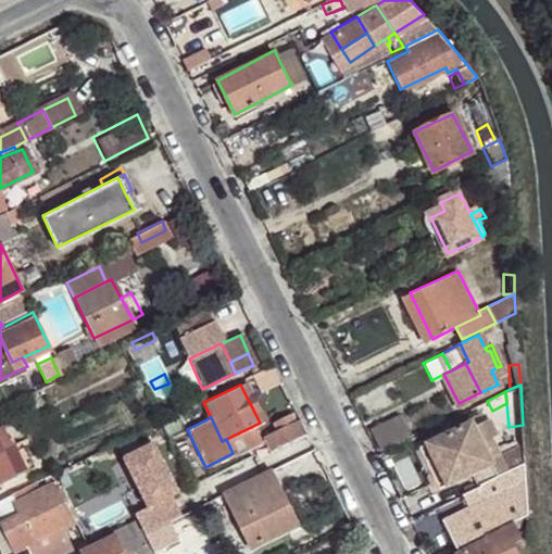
[(308,433),(301,418),(264,438),(272,451),(308,433)]
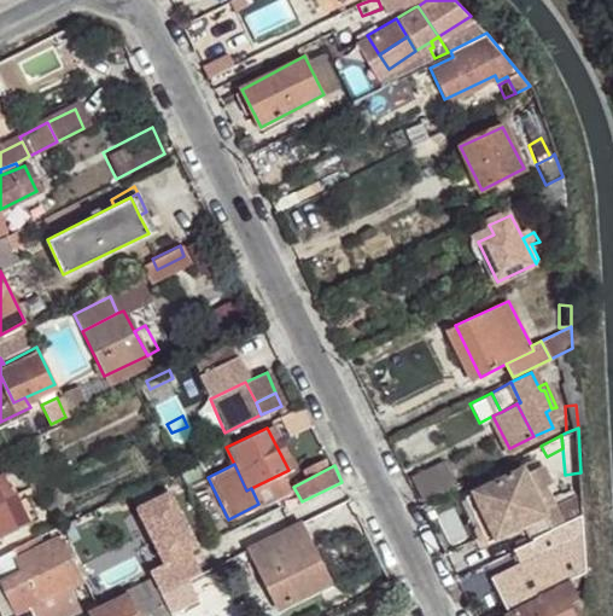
[(541,516),(555,509),(538,471),(524,478),(541,516)]
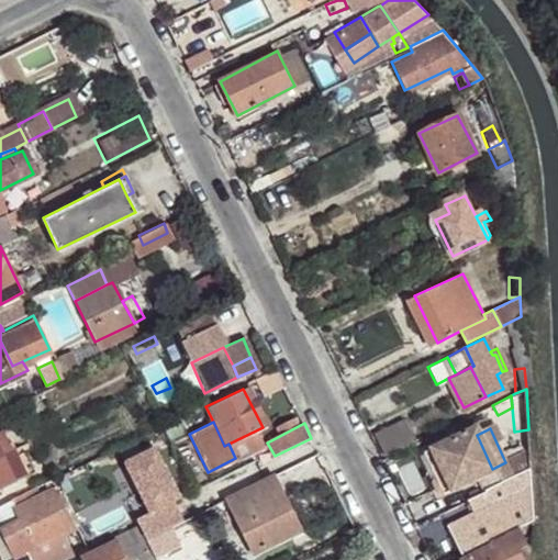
[(453,490),(492,469),(477,435),(475,430),(434,451),(443,473),(453,490)]
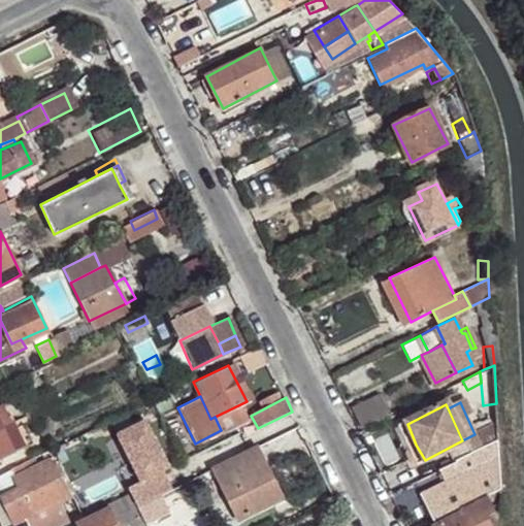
[(0,429),(10,450),(26,441),(18,424),(23,423),(21,417),(6,423),(0,409),(0,429)]
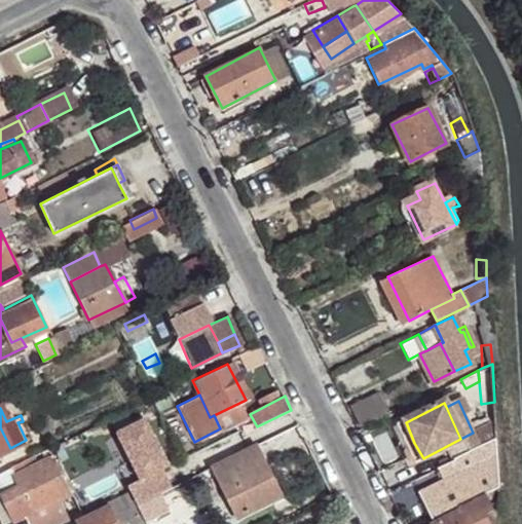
[(414,443),(406,422),(396,426),(405,447),(414,443)]
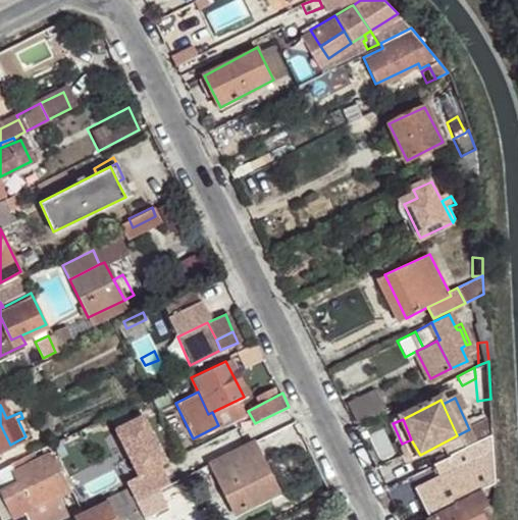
[(463,449),(494,433),(491,419),(469,429),(457,435),(463,449)]
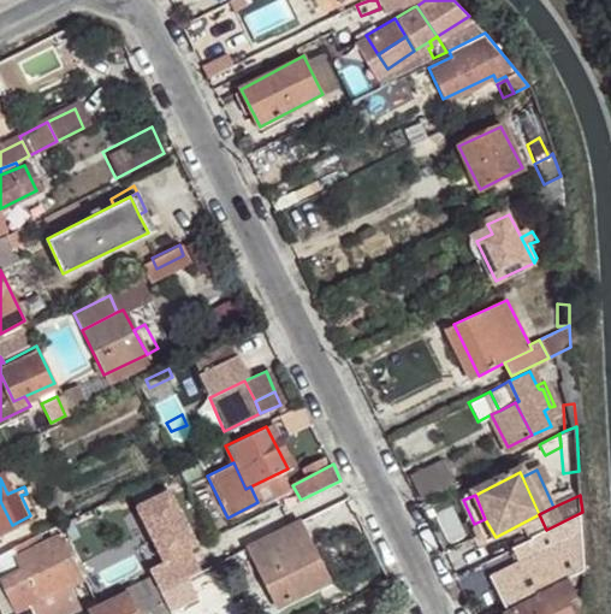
[(0,530),(12,525),(0,501),(0,530)]
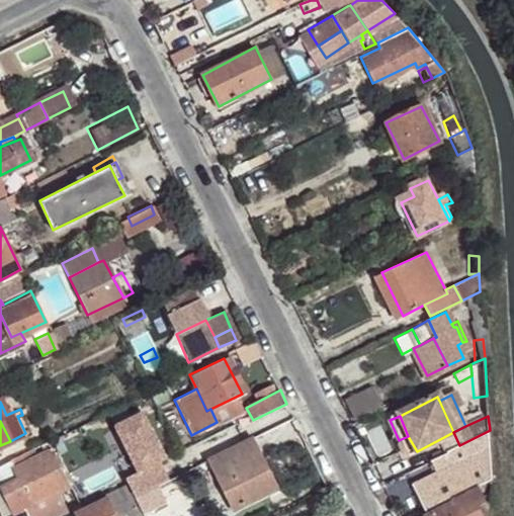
[(476,487),(493,479),(490,430),(459,445),(447,451),(453,464),(466,492),(476,487)]
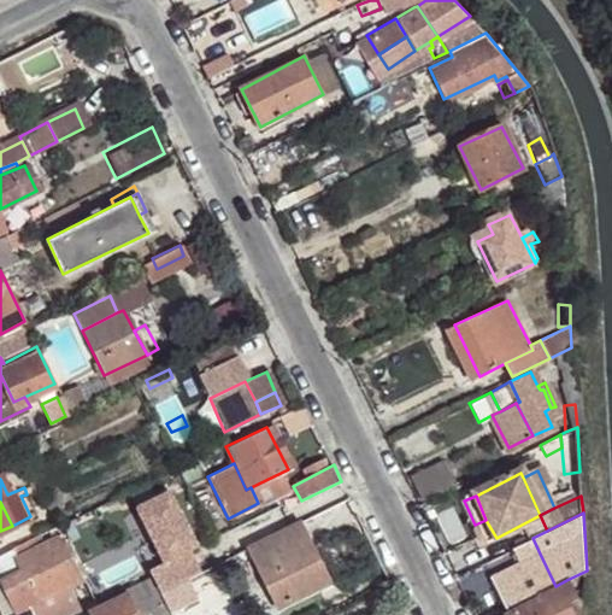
[(483,545),(496,538),(486,520),(475,525),(474,525),(483,545)]
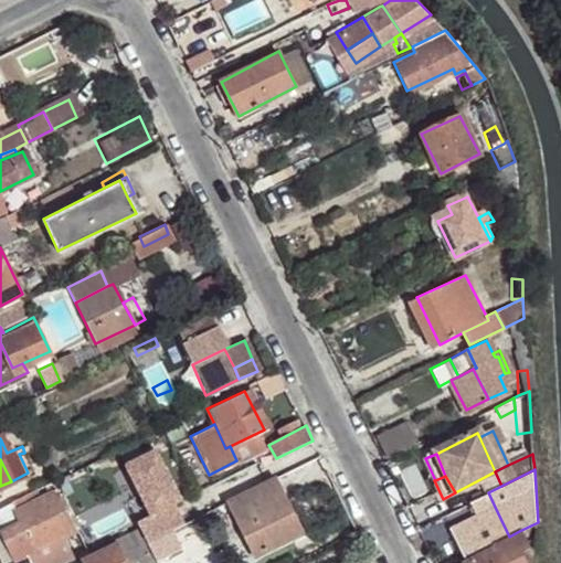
[(275,478),(228,503),(254,558),(295,538),(284,513),(292,510),(275,478)]
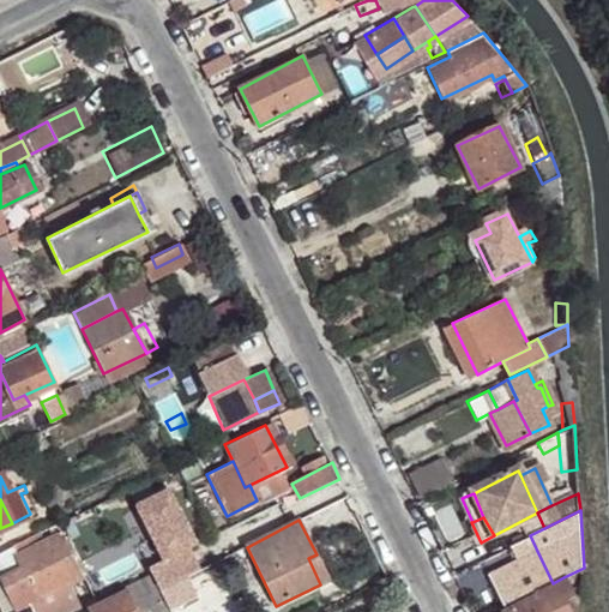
[(53,523),(42,529),(46,539),(56,534),(53,523)]
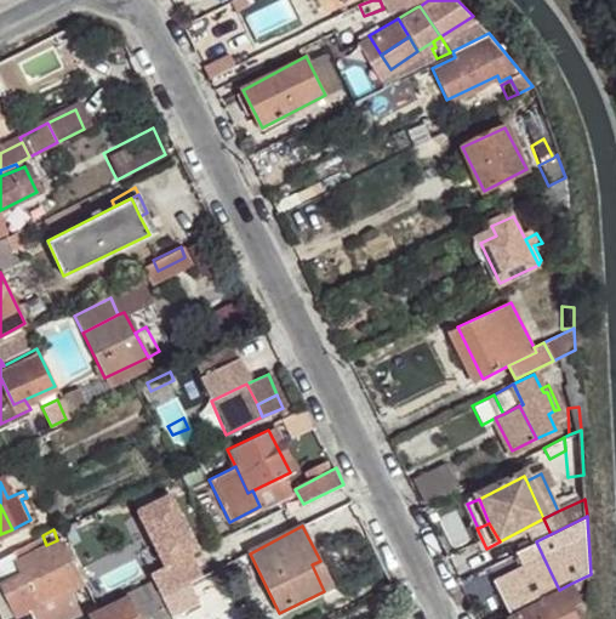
[(57,540),(46,545),(9,564),(13,577),(0,586),(0,594),(11,618),(27,611),(66,591),(79,584),(57,540)]
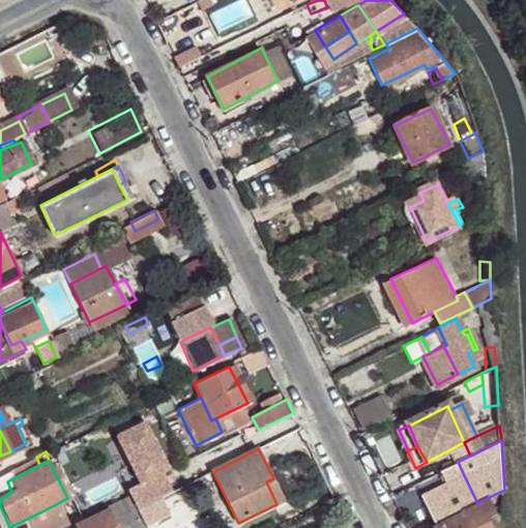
[(439,471),(445,485),(464,475),(458,462),(439,471)]
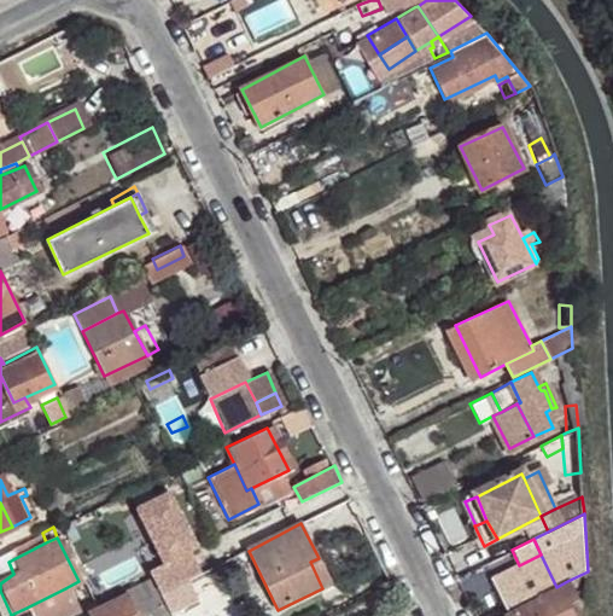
[(492,579),(507,611),(543,593),(556,587),(541,555),(519,565),(492,579)]
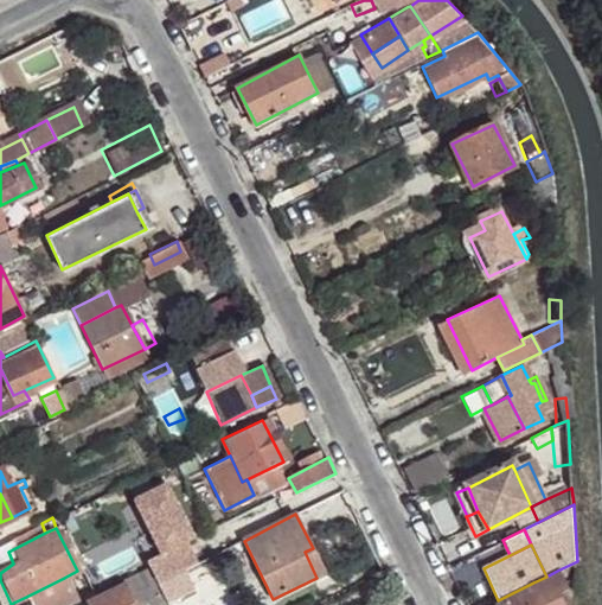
[(305,552),(316,578),(325,573),(313,548),(305,552)]
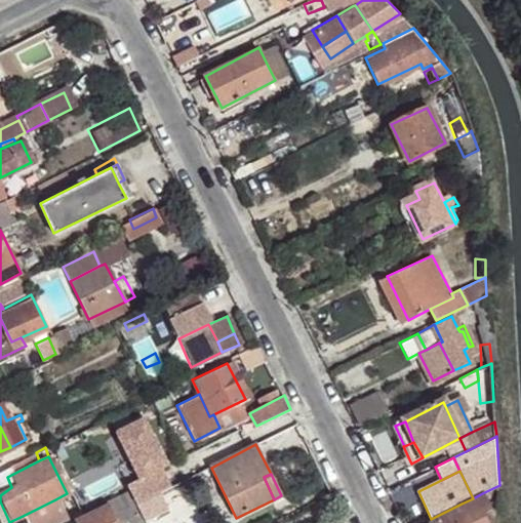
[(137,486),(129,491),(136,505),(145,500),(137,486)]
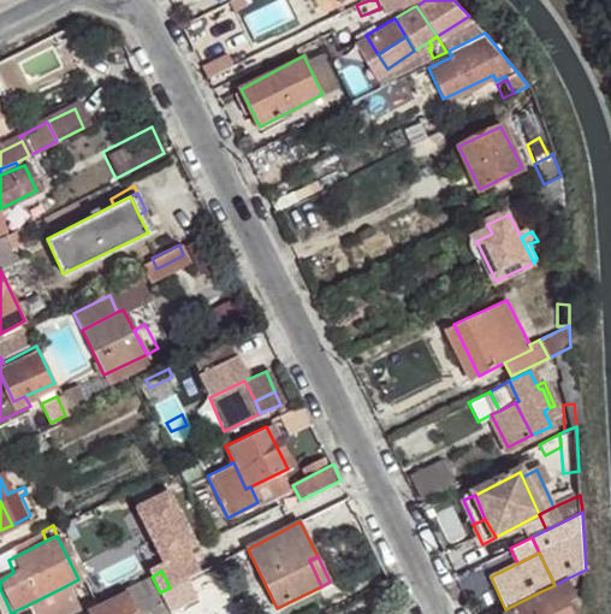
[(132,613),(150,613),(166,607),(160,592),(152,577),(149,573),(120,588),(122,590),(132,613)]
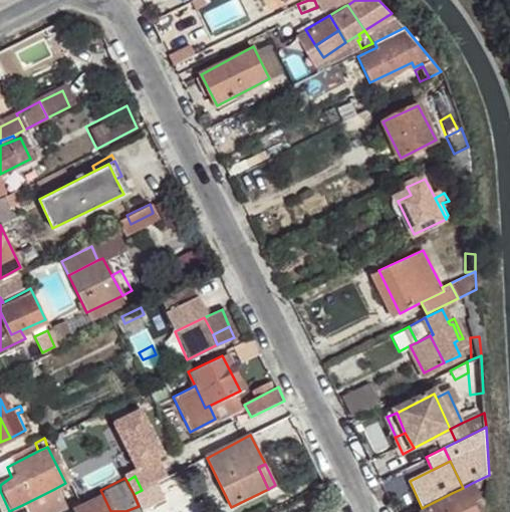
[(460,511),(475,511),(473,506),(482,501),(472,483),(463,488),(452,493),(453,497),(460,511)]
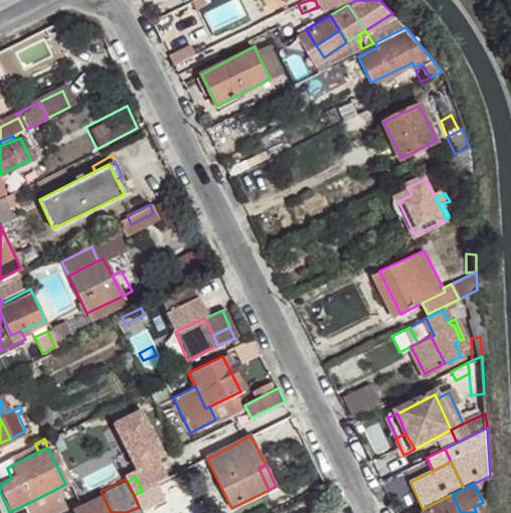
[(134,495),(139,507),(159,497),(154,485),(142,491),(134,495)]
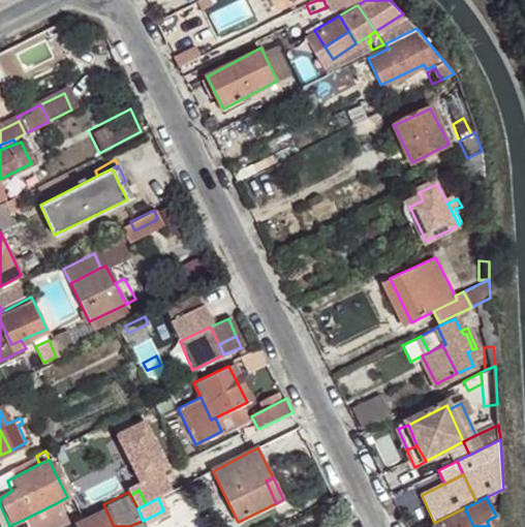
[(23,520),(25,526),(34,526),(60,514),(56,503),(23,520)]
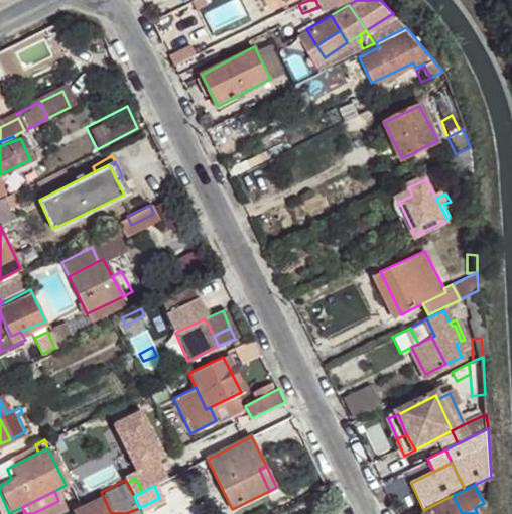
[(111,513),(102,494),(71,510),(72,513),(111,513)]
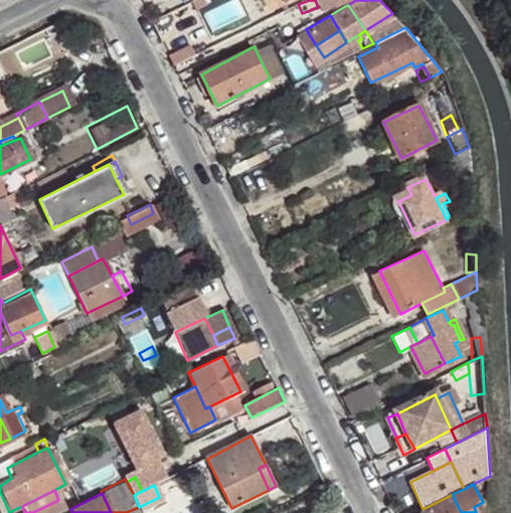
[(453,494),(422,509),(426,512),(454,498),(453,494)]
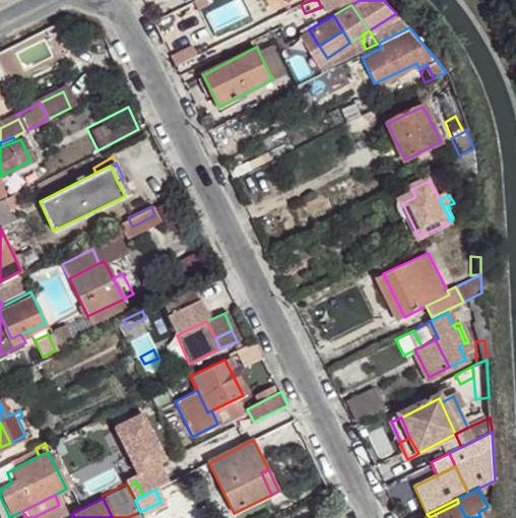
[(465,517),(458,503),(430,517),(428,517),(427,517),(465,517)]
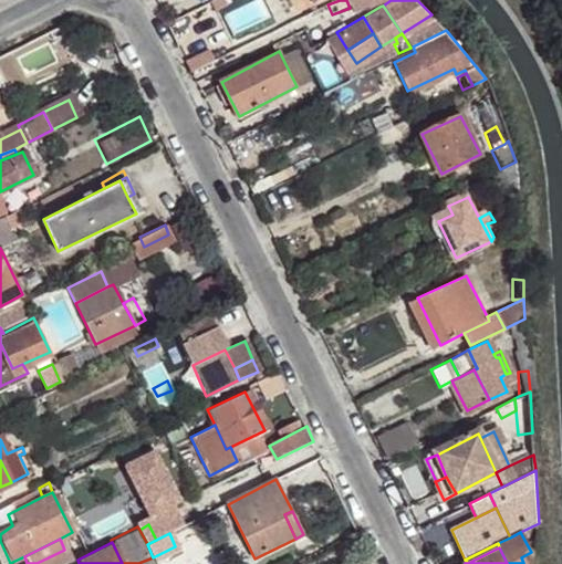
[(37,563),(59,563),(69,560),(64,550),(37,563)]
